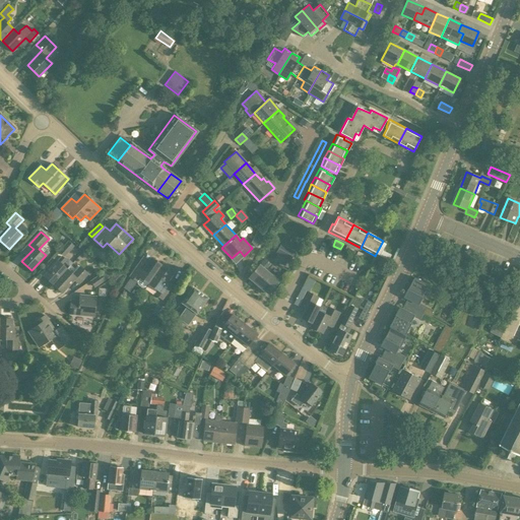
[(64,257),(74,247),(68,241),(59,252),(64,257)]
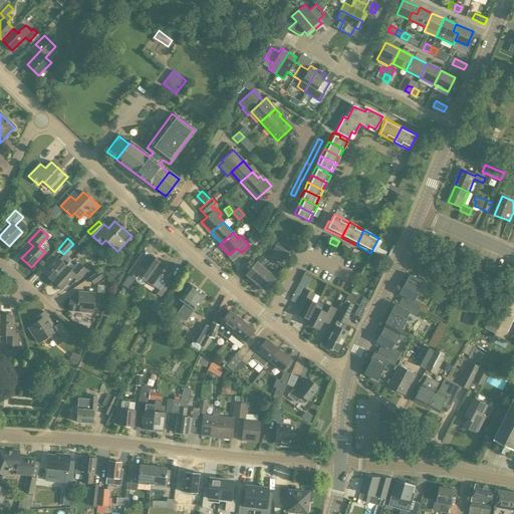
[(277,241),(272,250),(274,251),(270,257),(281,263),(284,257),(286,258),(291,249),(277,241)]
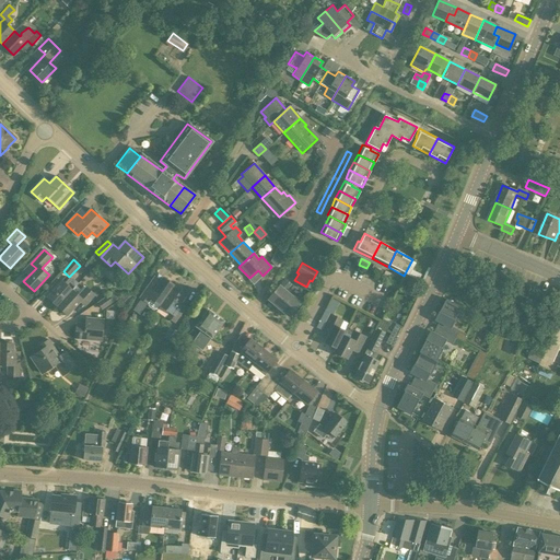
[(370,270),(378,275),(382,269),(373,265),(370,270)]
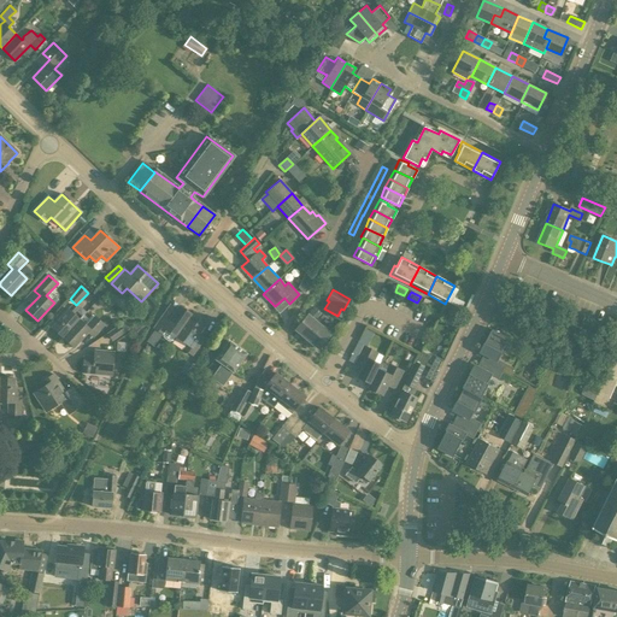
[(430,310),(433,303),(424,299),(421,305),(430,310)]
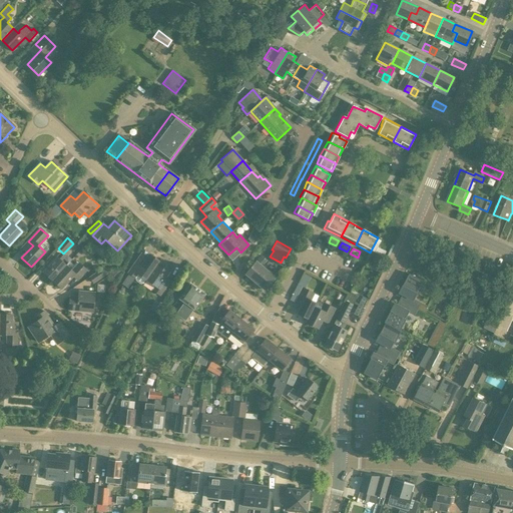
[(52,282),(66,266),(61,262),(65,257),(61,253),(43,273),(52,282)]
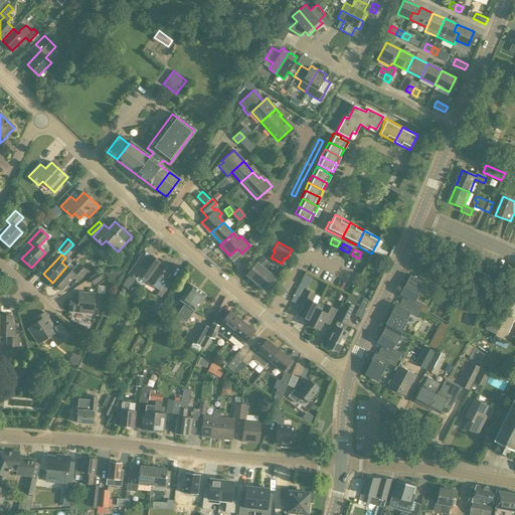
[(149,282),(162,264),(150,255),(143,266),(138,263),(130,275),(136,279),(136,281),(137,283),(140,285),(141,285),(143,285),(144,286),(147,281),(149,282)]
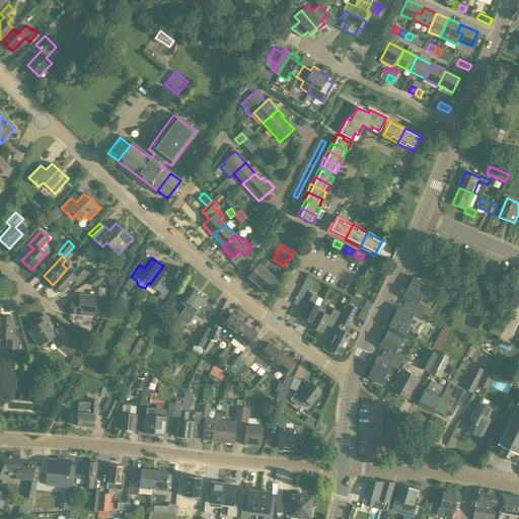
[(268,294),(278,282),(265,270),(270,264),(264,258),(248,278),(268,294)]
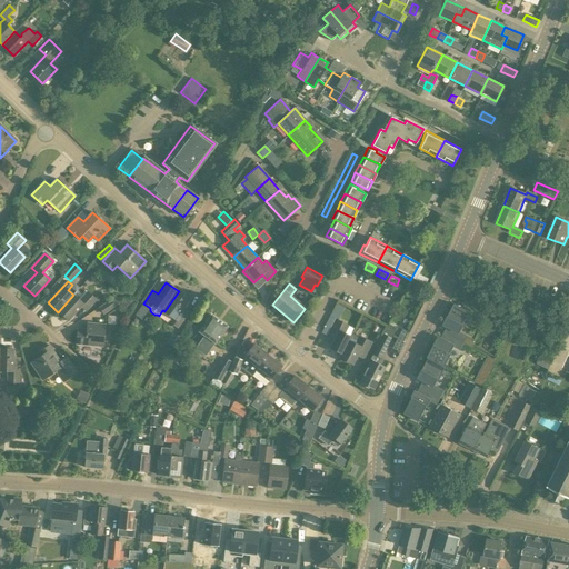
[(178,316),(190,298),(179,291),(165,311),(172,318),(170,321),(178,327),(183,320),(178,316)]
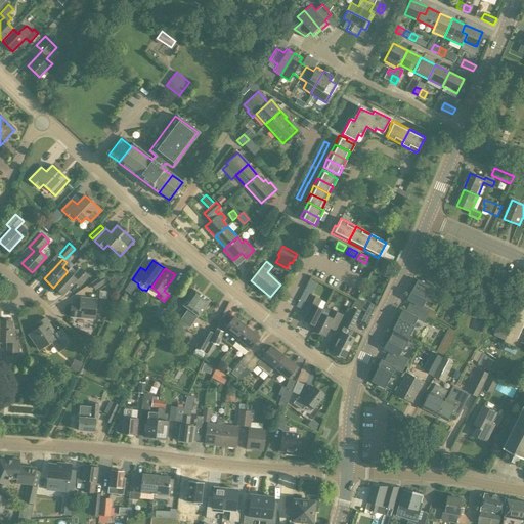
[(79,287),(89,276),(81,269),(74,277),(68,271),(53,288),(62,296),(75,282),(79,287)]
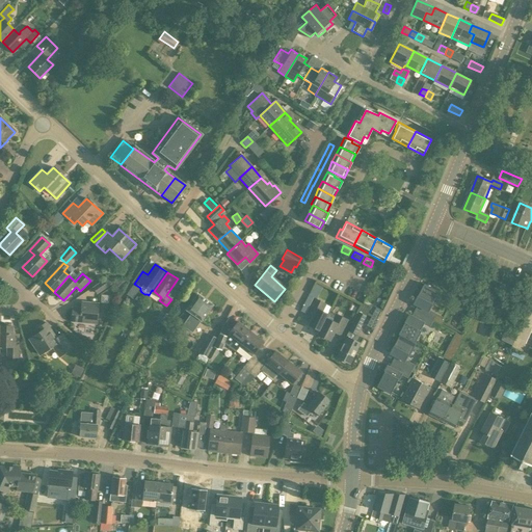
[(97,294),(108,287),(103,281),(92,288),(97,294)]
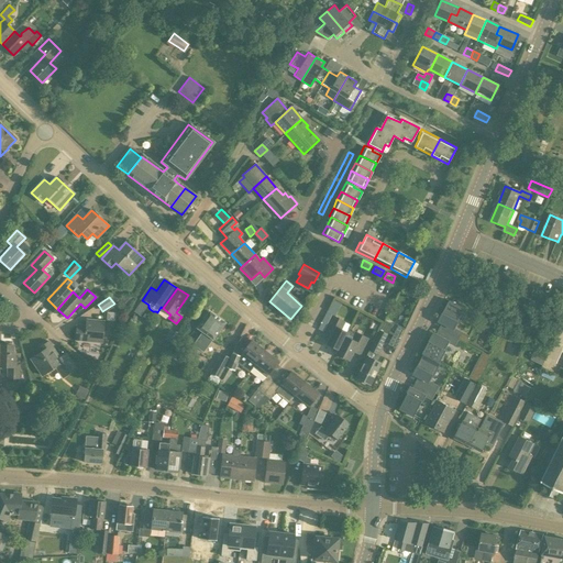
[(448,348),(446,348),(449,342),(455,345),(462,332),(454,329),(457,323),(459,324),(466,309),(450,301),(440,321),(449,327),(442,338),(434,333),(423,354),(424,355),(415,374),(426,381),(420,392),(411,388),(400,410),(406,412),(407,411),(416,416),(426,396),(432,399),(439,386),(429,382),(432,376),(434,377),(441,364),(440,363),(448,348)]
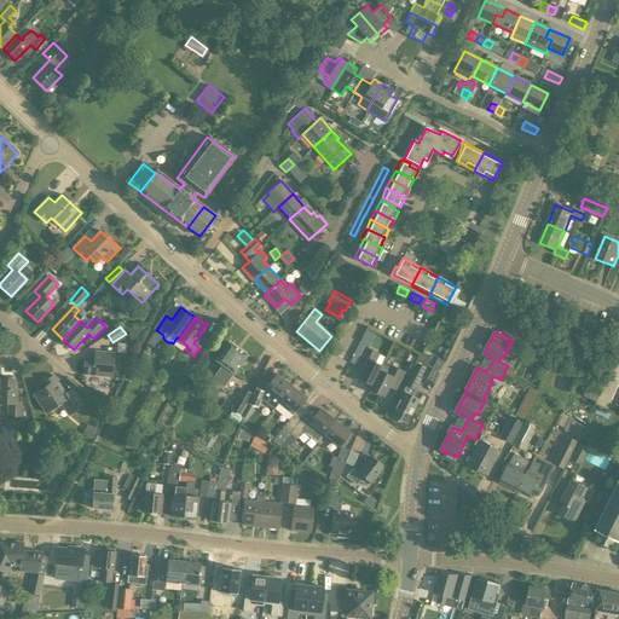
[(212,379),(224,388),(248,356),(231,342),(217,362),(223,365),(212,379)]
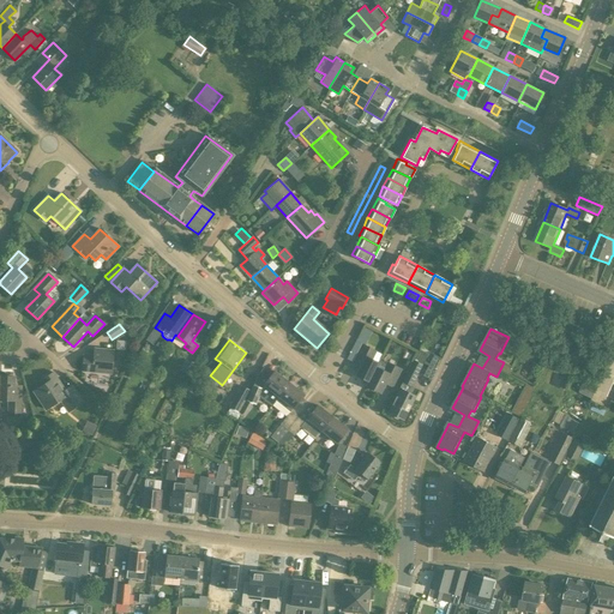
[(362,344),(355,341),(350,351),(357,355),(362,344)]
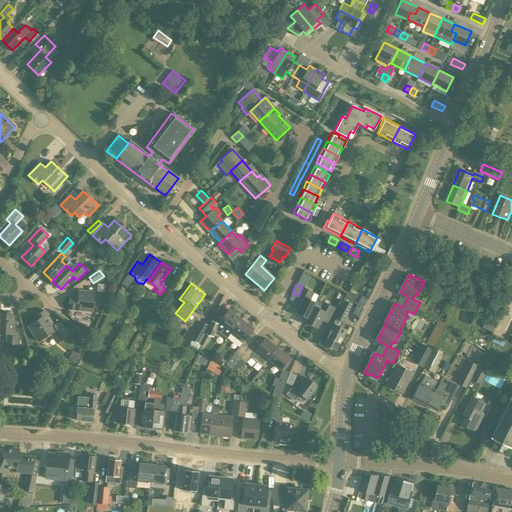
[(306,322),(306,323),(316,303),(309,300),(313,293),(302,287),(298,296),(297,298),(303,301),(297,313),(307,319),(306,322)]
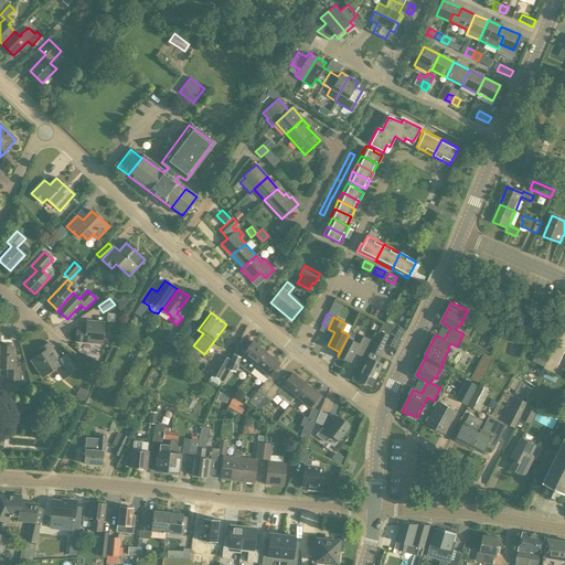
[(102,344),(104,323),(87,322),(86,329),(77,328),(76,341),(102,344)]
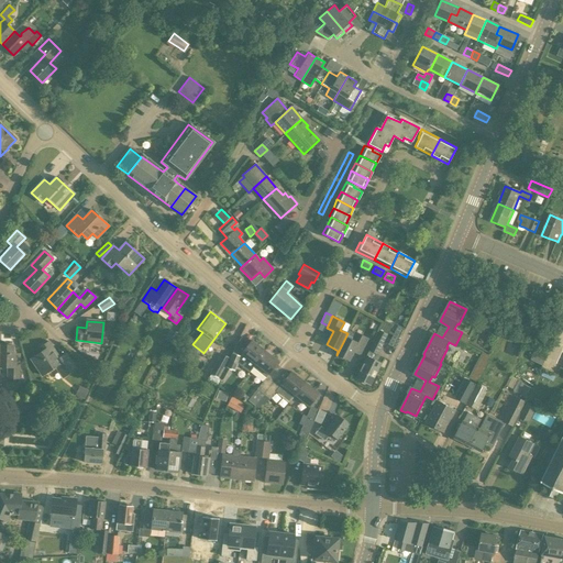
[(393,334),(398,338),(404,329),(397,326),(393,334)]
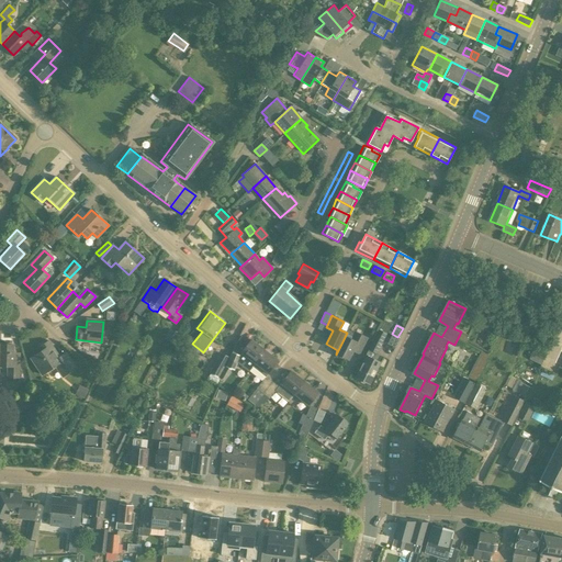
[(167,339),(173,341),(178,332),(170,328),(167,339)]
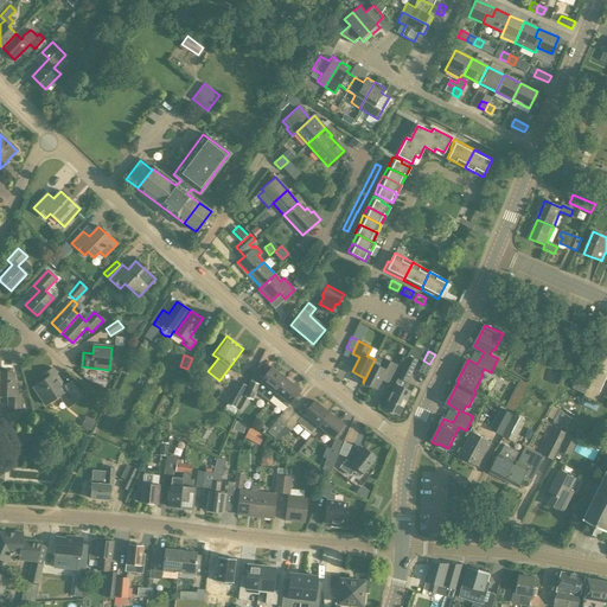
[(383,375),(390,378),(396,365),(376,356),(375,359),(363,383),(376,389),(383,375)]
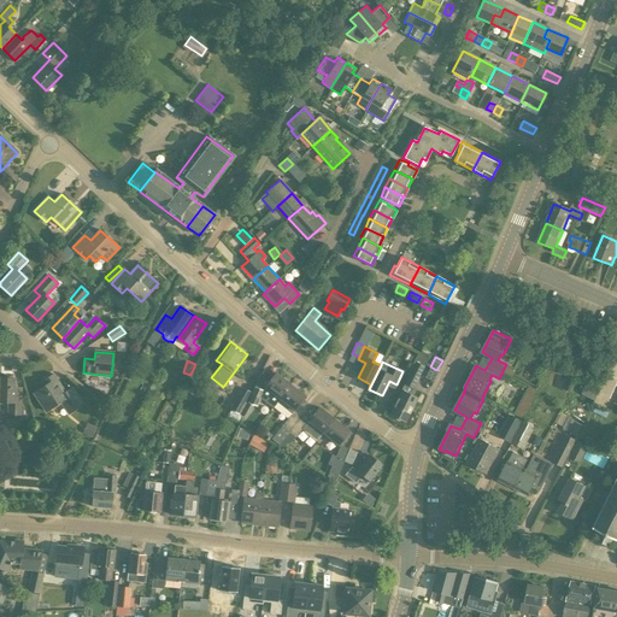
[(412,389),(424,366),(415,363),(404,385),(412,389)]
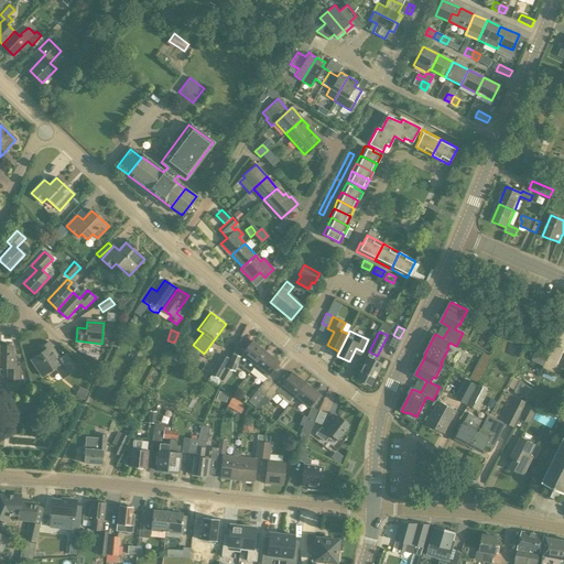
[(253,368),(256,365),(266,353),(252,342),(241,354),(242,355),(240,357),(239,358),(240,358),(238,364),(249,373),(253,368)]
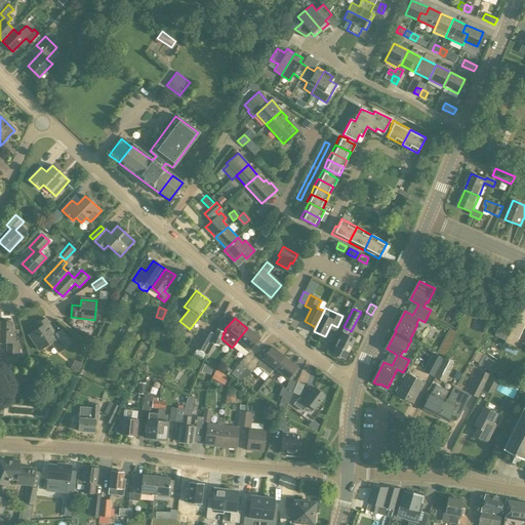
[(57,352),(70,345),(61,330),(55,334),(45,319),(35,325),(37,329),(29,334),(39,350),(51,342),(57,352)]
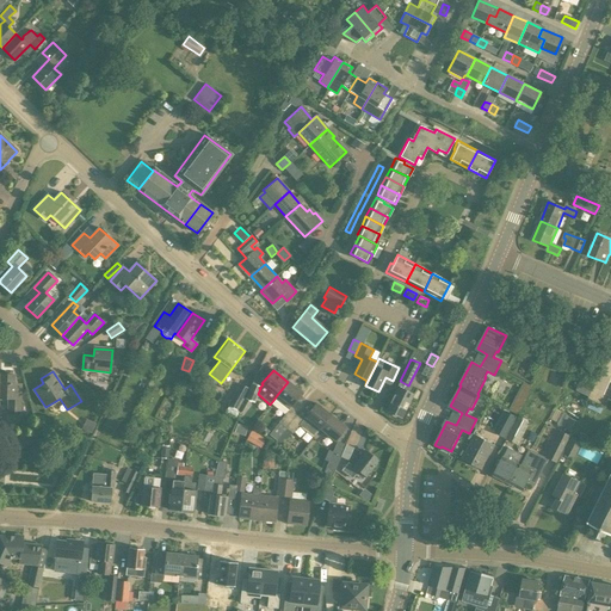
[(20,412),(20,396),(13,396),(13,375),(0,375),(0,399),(8,400),(8,412),(20,412)]
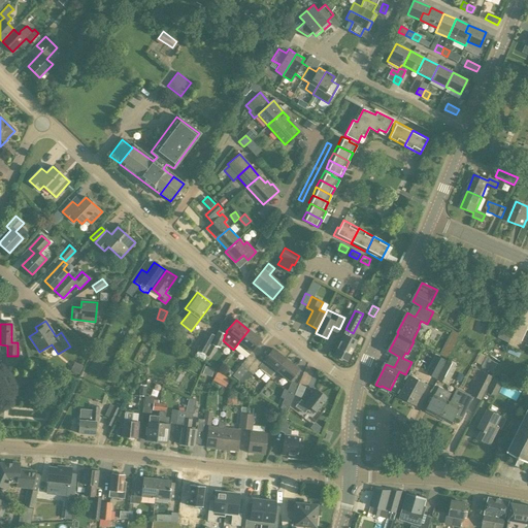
[(508,343),(514,333),(503,328),(498,337),(508,343)]
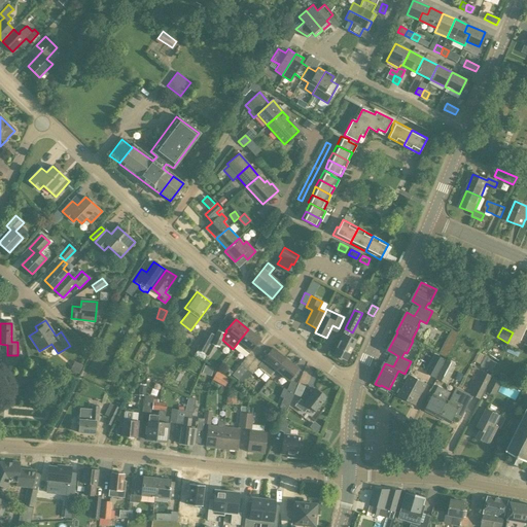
[(251,351),(260,340),(248,329),(239,341),(237,344),(248,353),(250,350),(251,351)]
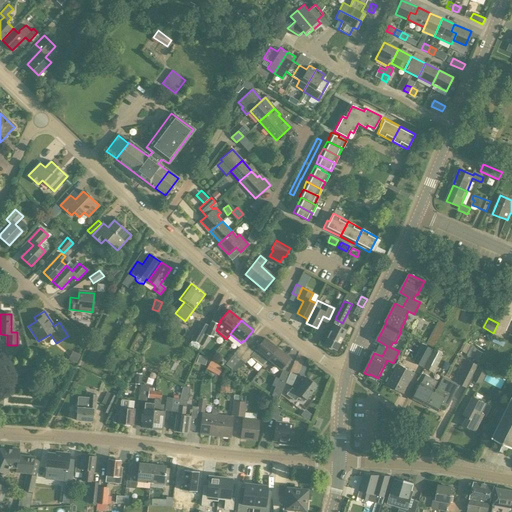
[(199,344),(208,326),(201,322),(191,339),(199,344)]
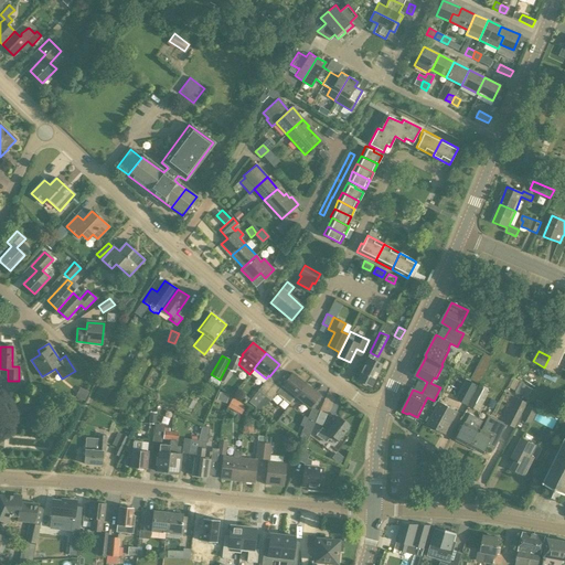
[(238,364),(241,359),(240,359),(233,355),(227,370),(234,373),(238,364)]
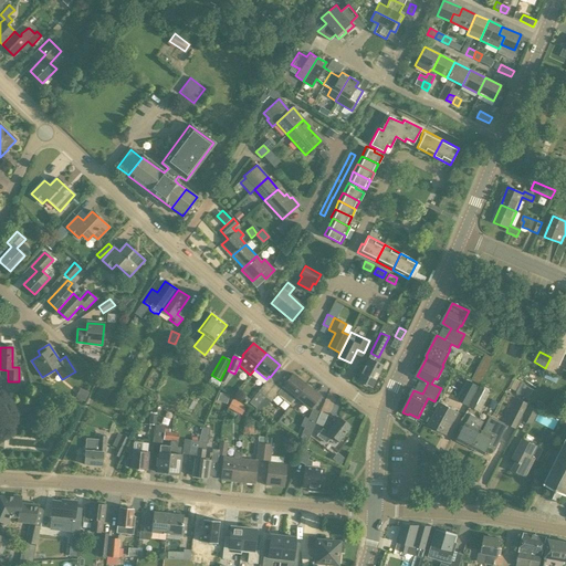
[(371,388),(383,367),(368,358),(357,380),(371,388)]
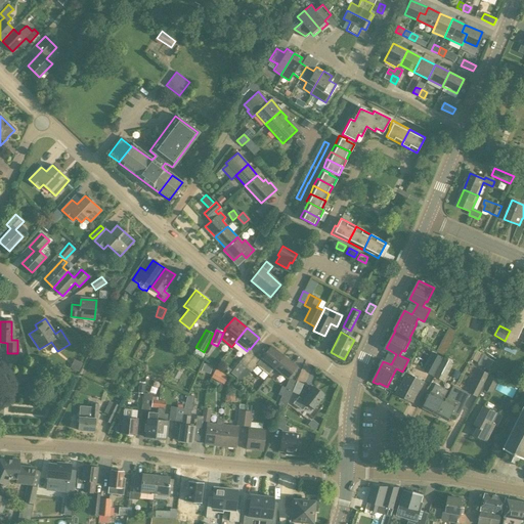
[(442,344),(447,347),(453,337),(447,334),(442,344)]
